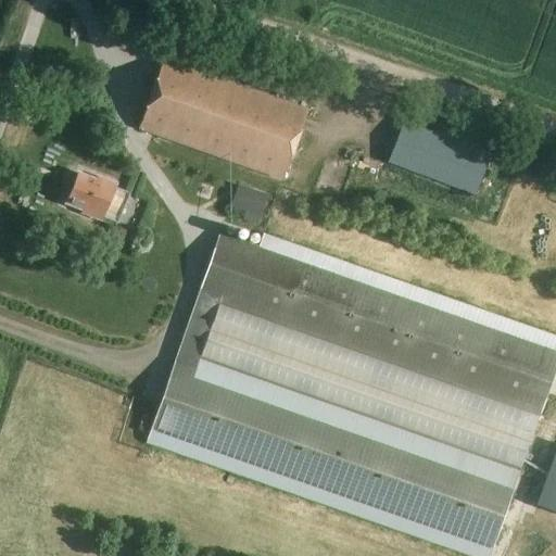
[(281,179),(295,140),(306,110),(163,59),(138,129),(281,179)]
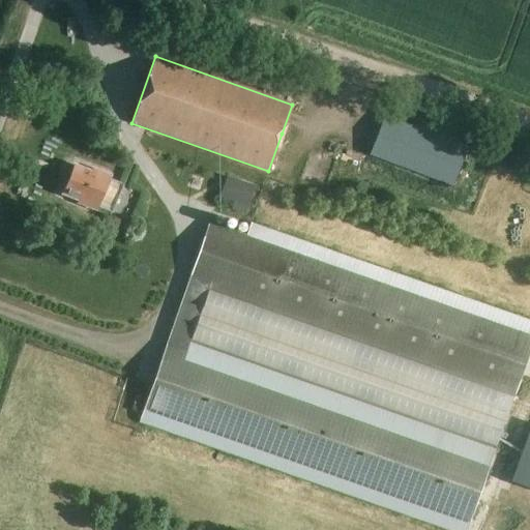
[(380,144),(372,168),(455,199),(464,176),(380,144)]
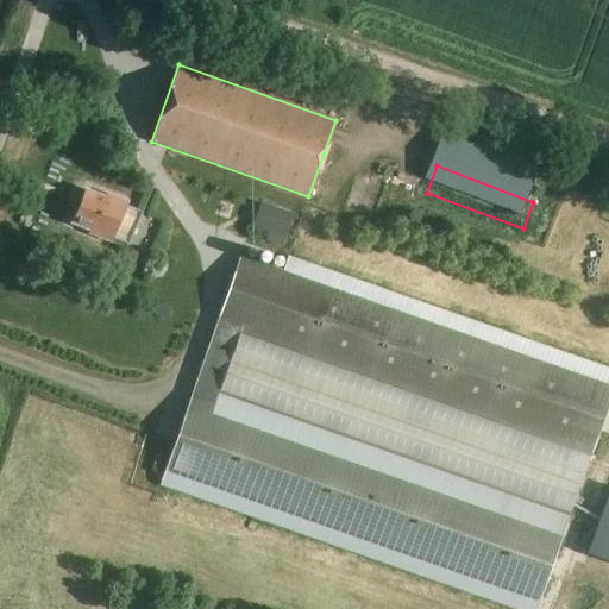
[(129,246),(142,213),(125,207),(126,203),(105,195),(104,201),(83,193),(71,223),(92,230),(89,234),(112,243),(113,239),(129,246)]
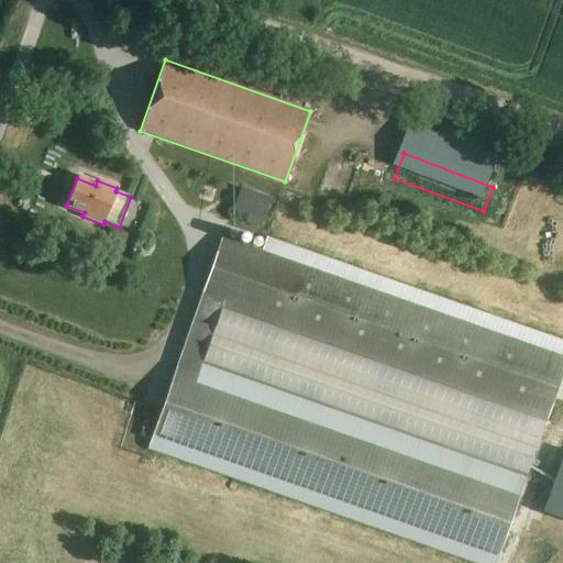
[(273,201),(243,190),(235,212),(252,219),(249,225),(262,231),(265,223),(273,201)]
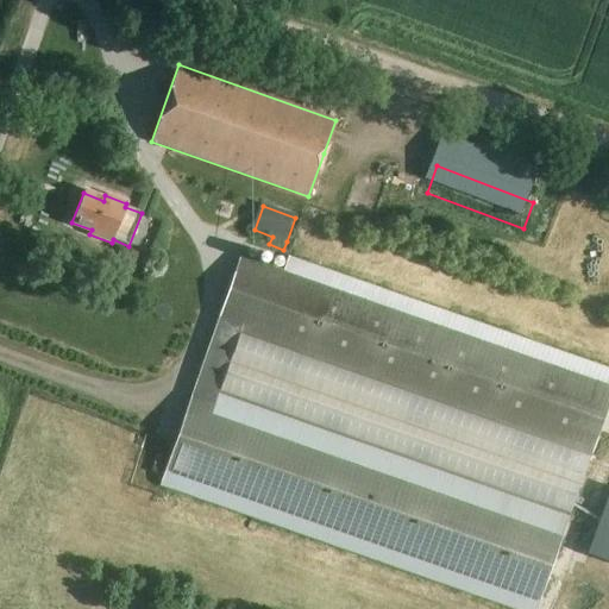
[(137,257),(125,252),(121,261),(133,265),(137,257)]
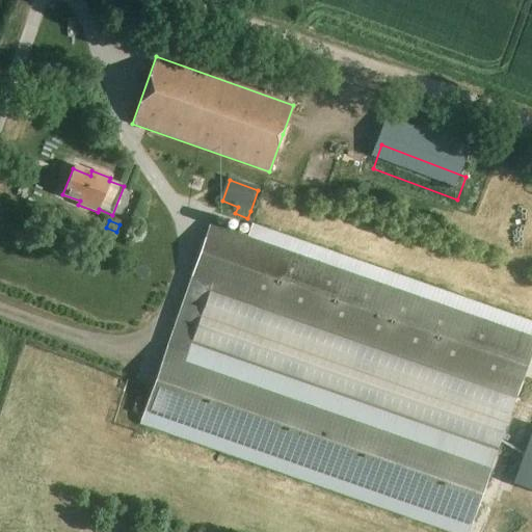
[(531,354),(531,337),(209,224),(139,424),(448,531),(467,531),(496,451),(191,345),(210,290),(517,397),(531,354)]
